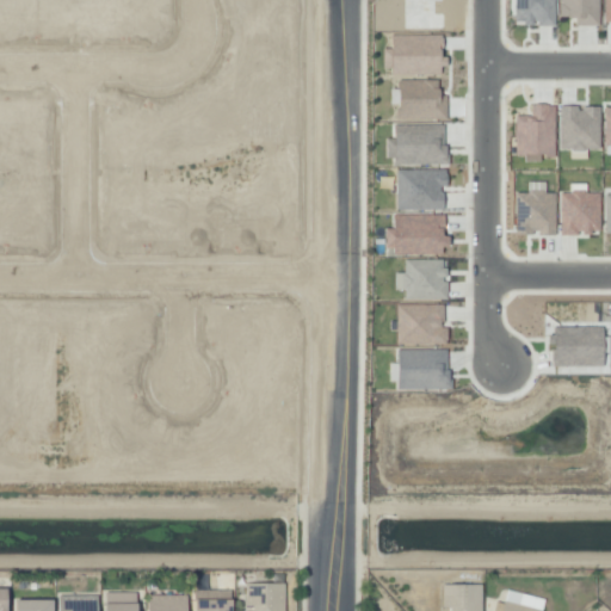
[(554,24),(553,0),(511,0),(512,25),(554,24)]
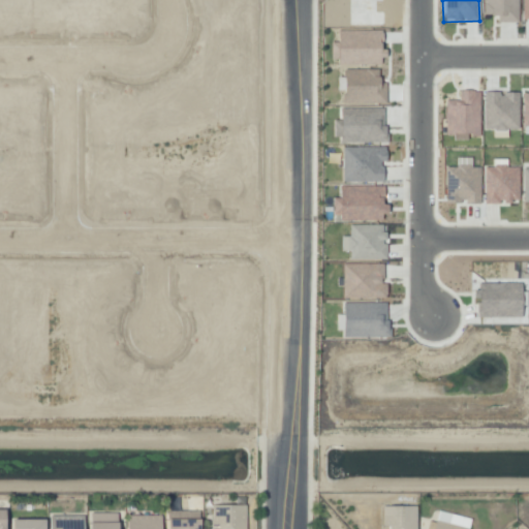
[(483,0),(483,14),(497,14),(497,22),(517,23),(517,0),(483,0)]
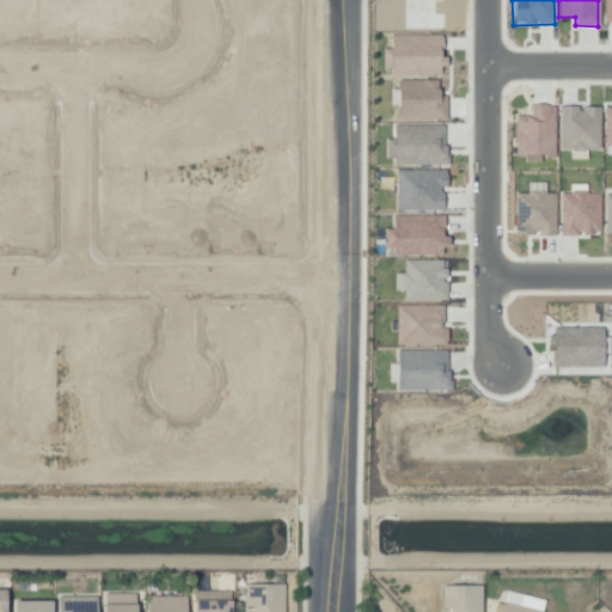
[(381,74),(442,73),(441,34),(390,35),(390,48),(381,48),(381,74)]
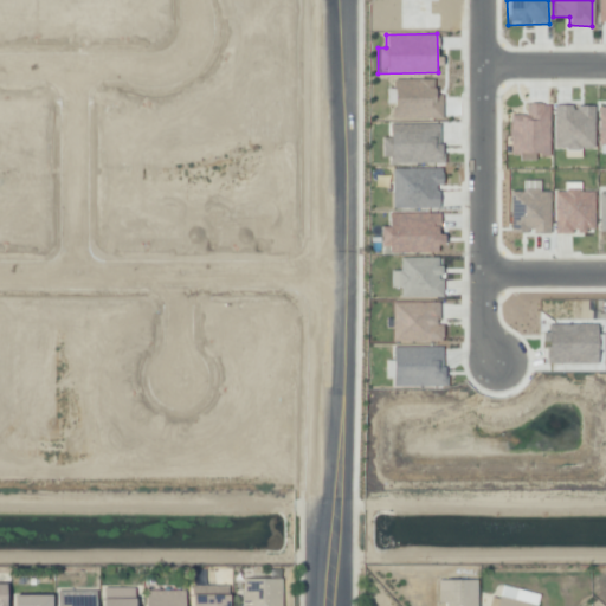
[(392,120),(442,118),(440,95),(433,95),(433,78),(388,79),(388,103),(391,103),(392,120)]
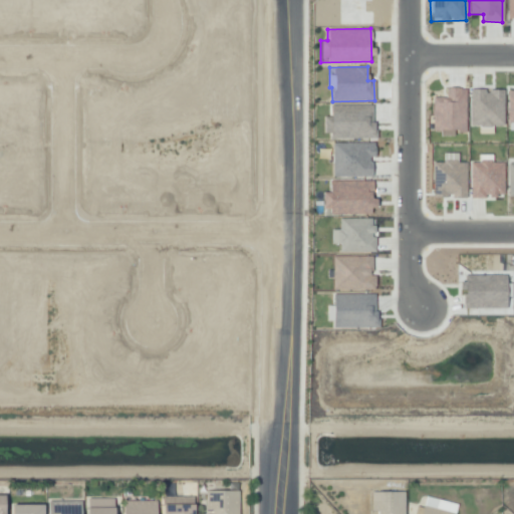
[(466,133),(465,87),(445,87),(446,96),(432,96),(433,131),(452,131),(452,133),(466,133)]
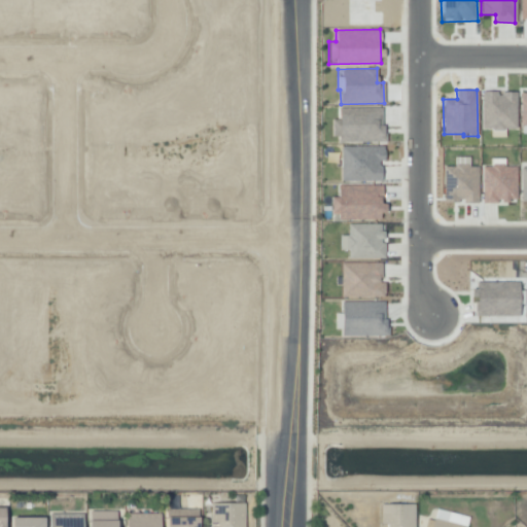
[(516,129),(516,93),(496,93),(496,91),(481,92),(482,130),(516,129)]
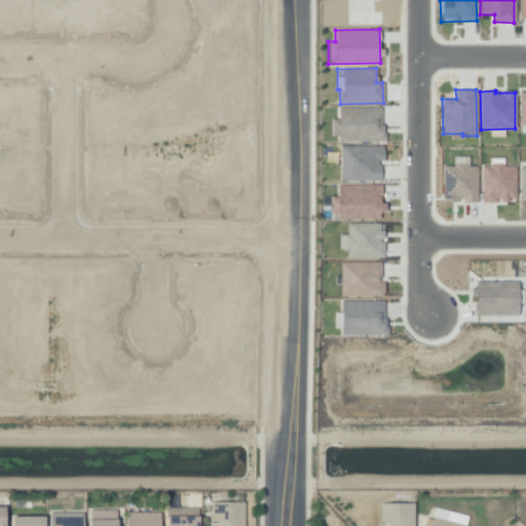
[(382,107),(337,107),(337,118),(331,119),(331,141),(382,141),(382,107)]
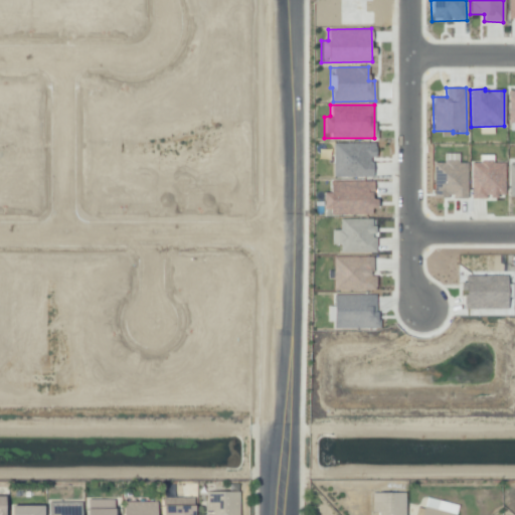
[(333,177),(371,177),(371,157),(375,157),(375,143),(332,143),(333,177)]
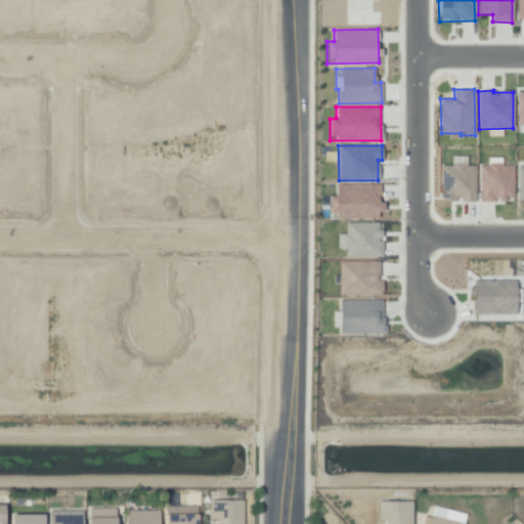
[(475,165),(466,165),(466,156),(451,156),(451,166),(440,166),(440,201),(460,201),(460,202),(475,202),(475,165)]
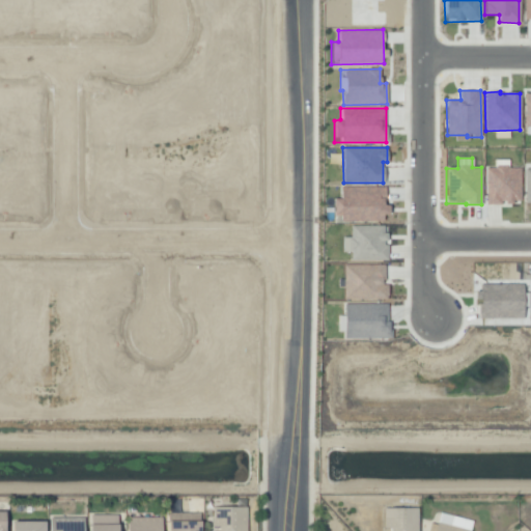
[(520,203),(520,167),(508,167),(508,159),(494,160),(494,167),(484,168),(485,203),(520,203)]
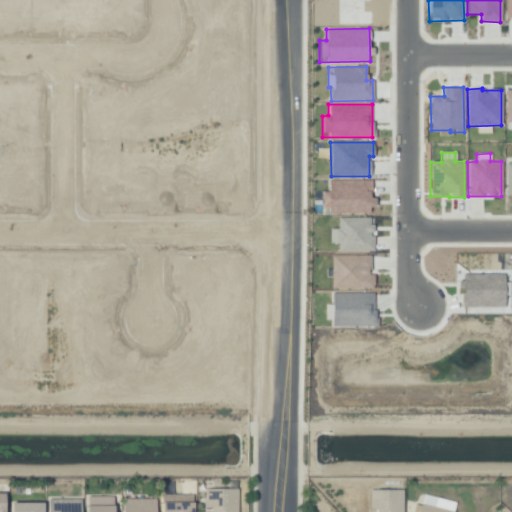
[(374,212),(374,198),(370,198),(370,180),(327,180),(327,191),(321,191),(321,212),(374,212)]
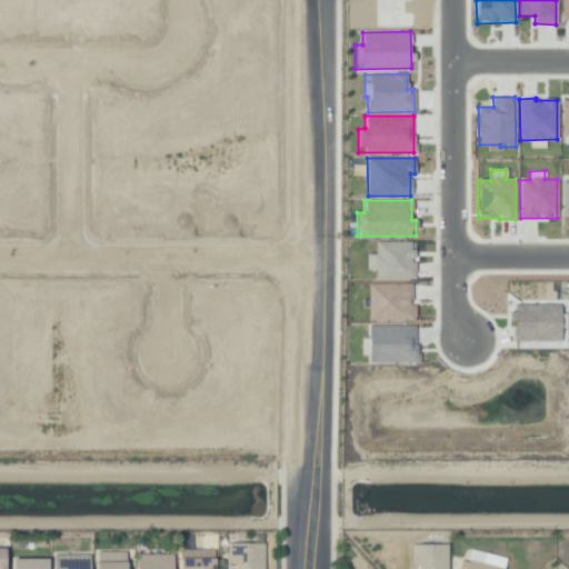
[(376,279),(412,279),(413,241),(376,241),(375,255),(367,253),(366,270),(376,270),(376,279)]
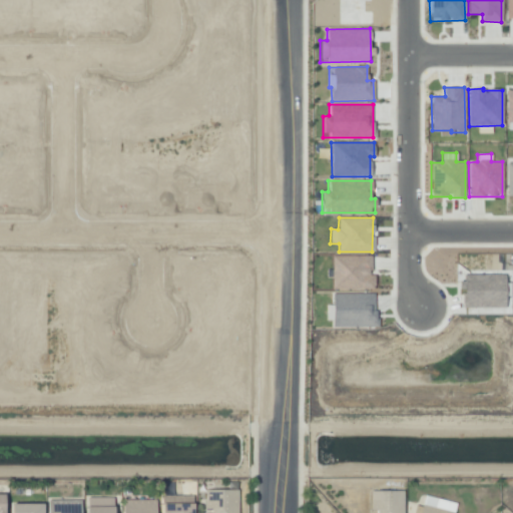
[(331,255),(332,290),(374,289),(374,276),(371,276),(370,254),(331,255)]
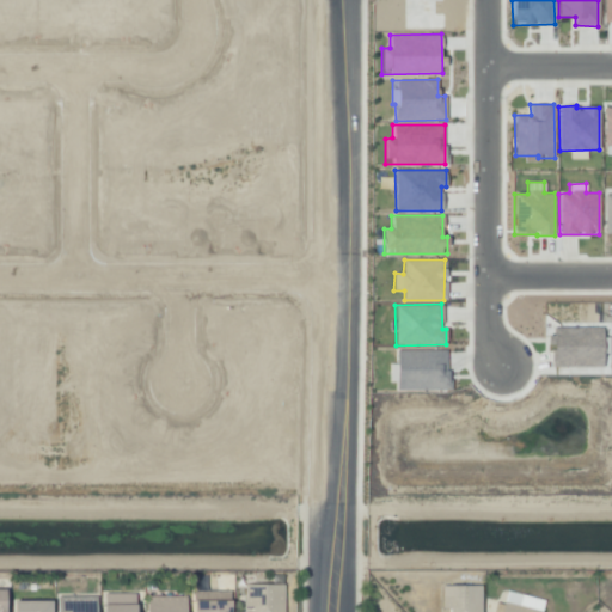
[(551,367),(601,366),(601,326),(549,328),(550,346),(551,367)]
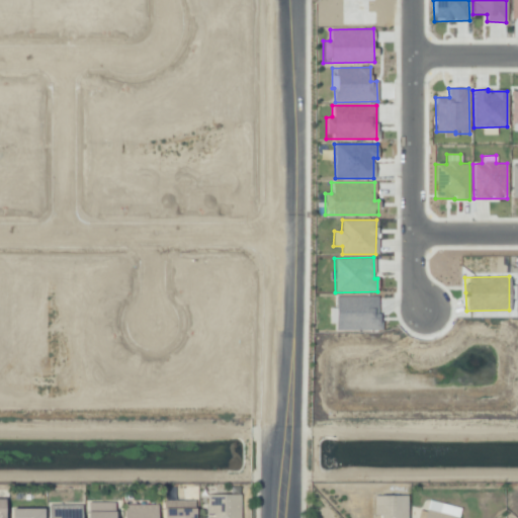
[(378,330),(378,296),(336,295),(335,308),(330,308),(330,323),(335,323),(335,330),(378,330)]
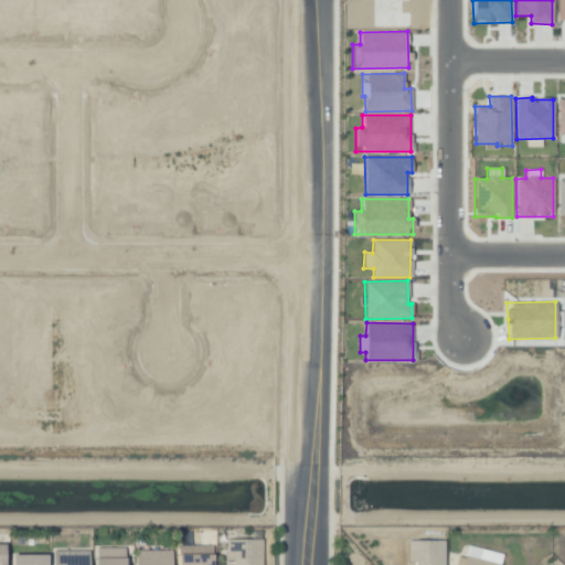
[(227,562),(227,542),(266,542),(266,564),(236,564),(236,562),(227,562)]
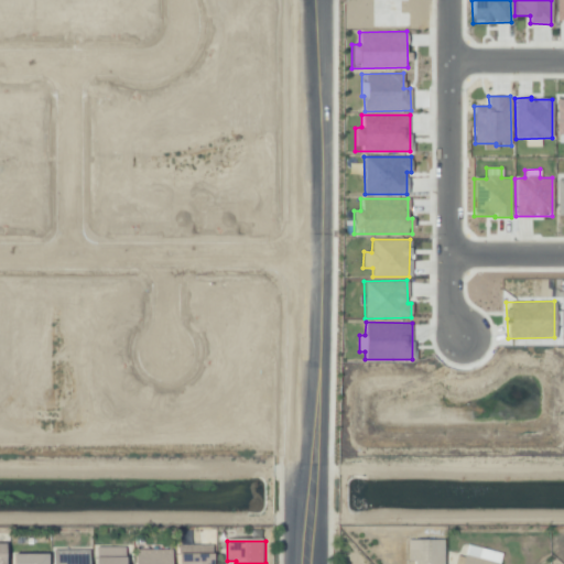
[(426,541),(443,541),(443,563),(413,563),(408,563),(408,541),(426,541)]
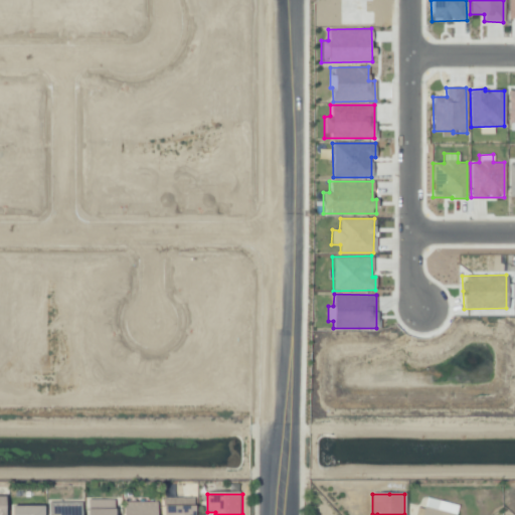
[(0,514),(0,497),(11,497),(11,514),(0,514)]
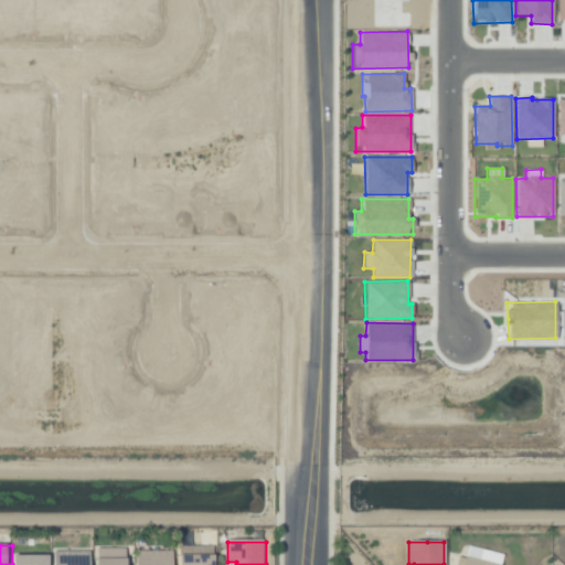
[(127,564),(128,548),(96,547),(95,564),(127,564)]
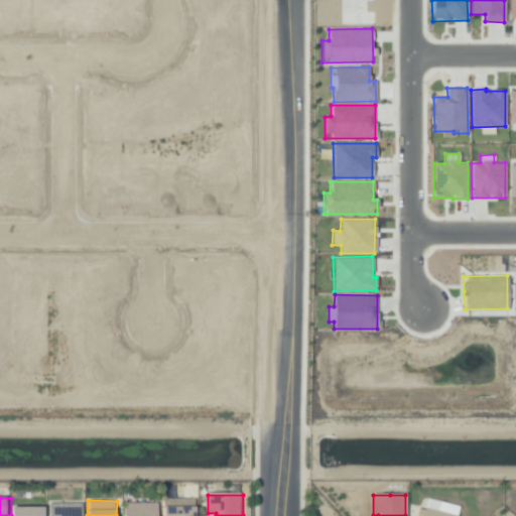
[(86,515),(53,515),(53,504),(86,504),(86,515)]
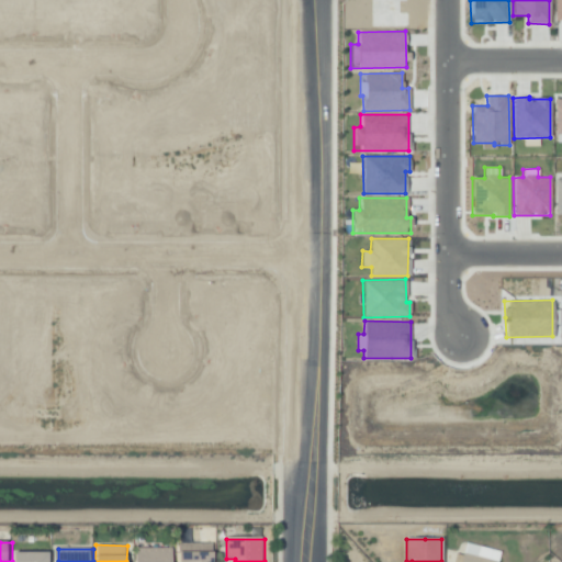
[(137,561),(137,549),(176,549),(176,561),(137,561)]
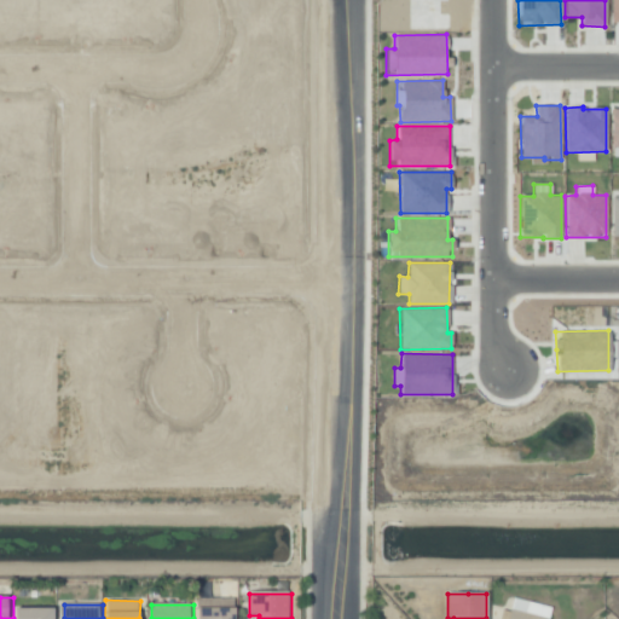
[(51,618),(52,607),(15,606),(13,618),(51,618)]
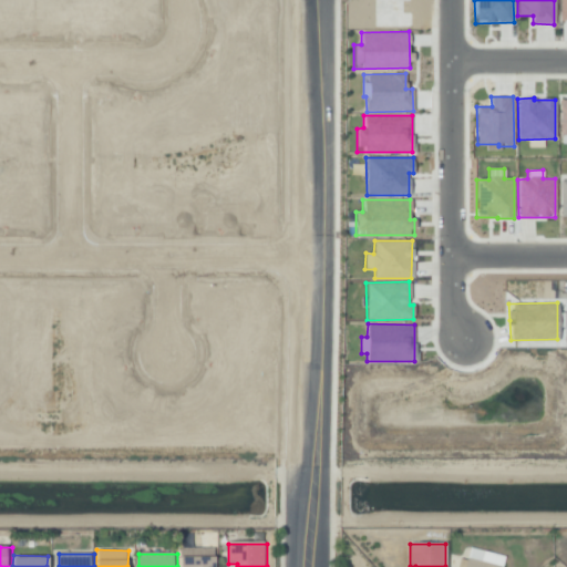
[(178,557),(178,566),(213,566),(213,556),(178,557)]
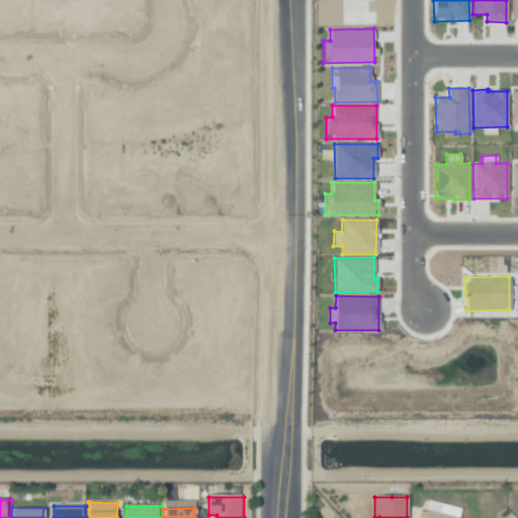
[(458,517),(422,517),(425,509),(458,517)]
